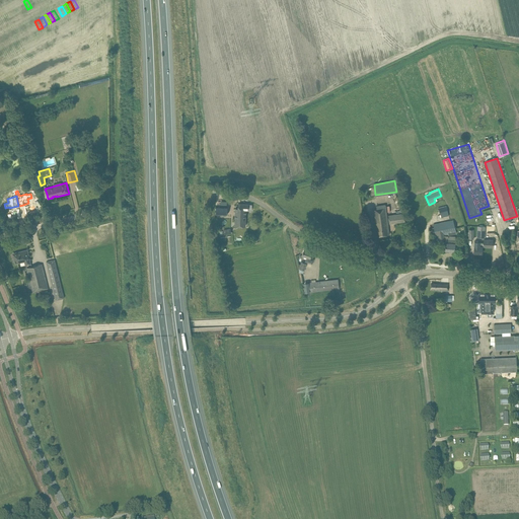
[(216,200),(215,208),(226,209),(227,201),(216,200)]
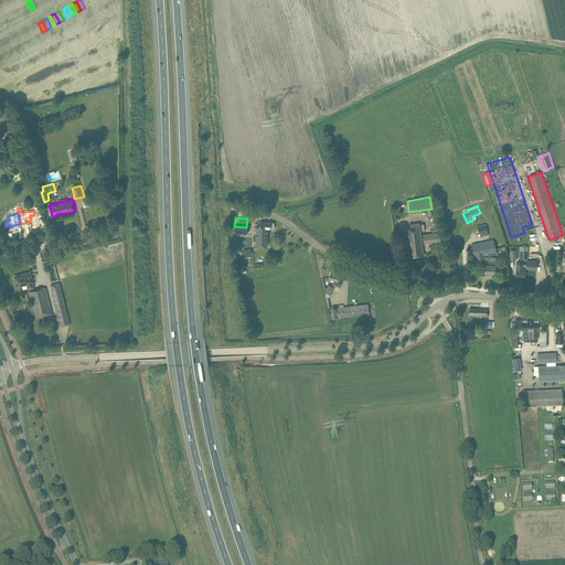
[(258,226),(255,226),(255,245),(267,246),(268,227),(270,227),(270,222),(259,221),(258,226)]
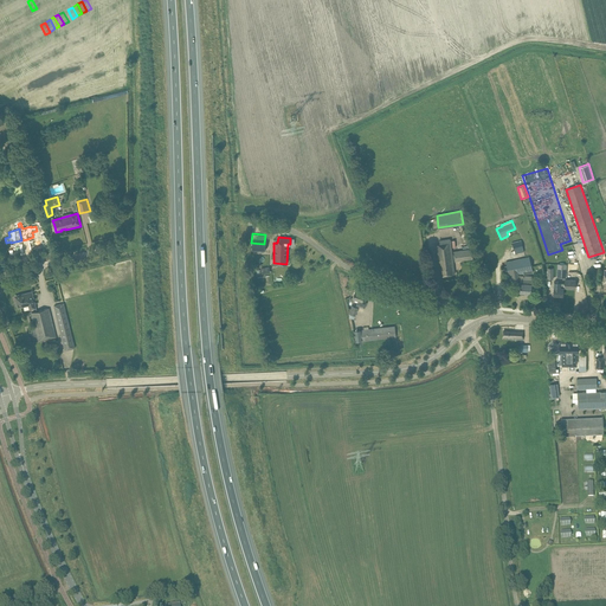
[(439,240),(440,245),(437,245),(440,276),(455,275),(450,238),(439,240)]
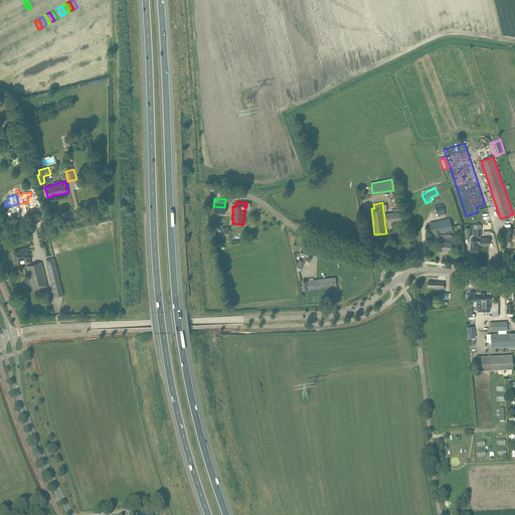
[(436,208),(437,213),(435,213),(435,216),(446,214),(444,206),(436,208)]
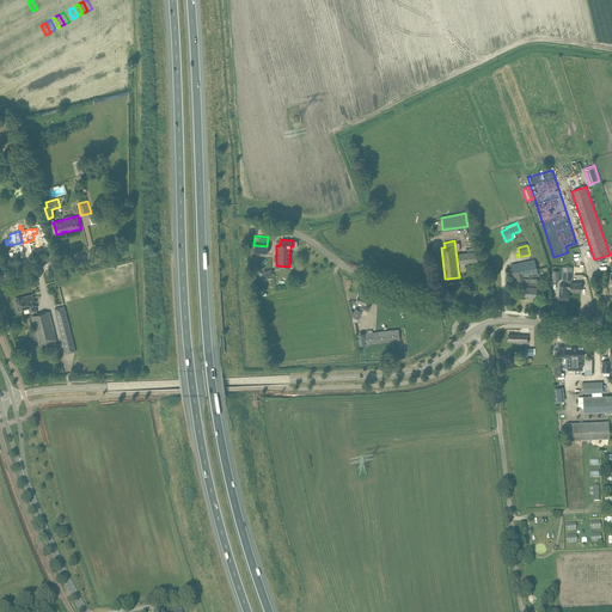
[(476,251),(458,254),(459,264),(477,262),(476,251)]
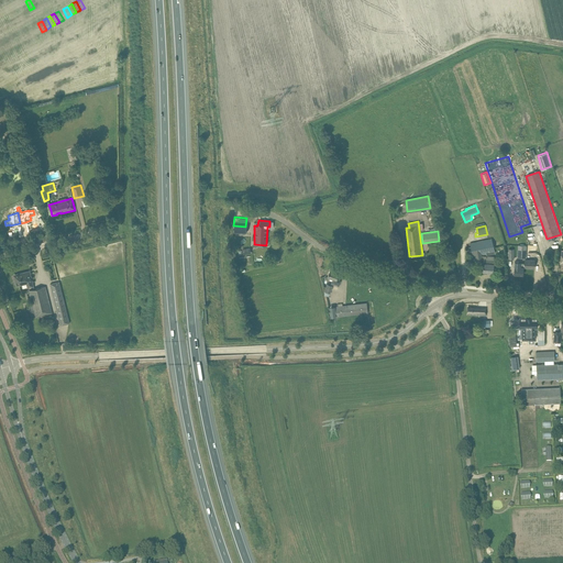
[(483,241),(471,243),(472,255),(474,254),(475,262),(482,261),(482,260),(482,255),(487,254),(487,252),(495,251),(492,240),(483,242),(483,241)]
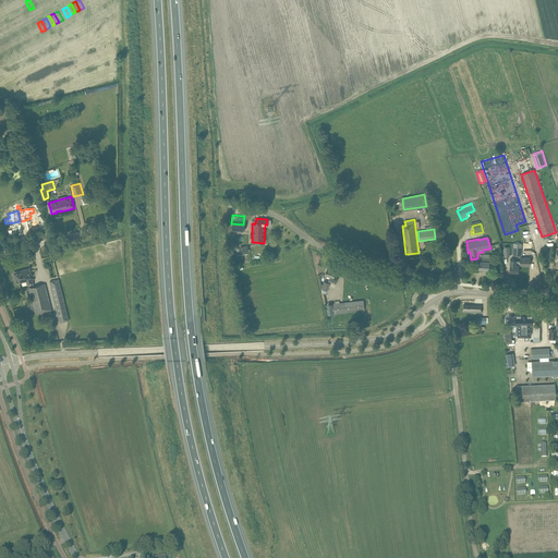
[(522,243),(513,243),(512,255),(521,256),(522,243)]
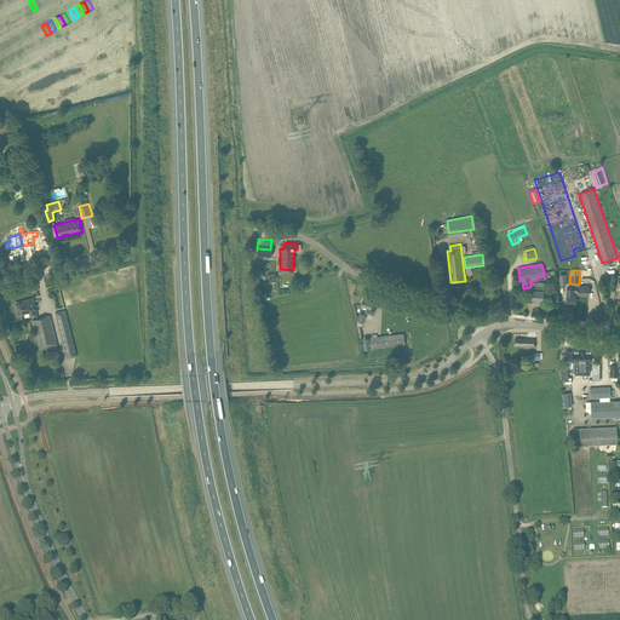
[(535,282),(530,281),(530,286),(533,286),(532,299),(543,300),(544,286),(535,286),(535,282)]
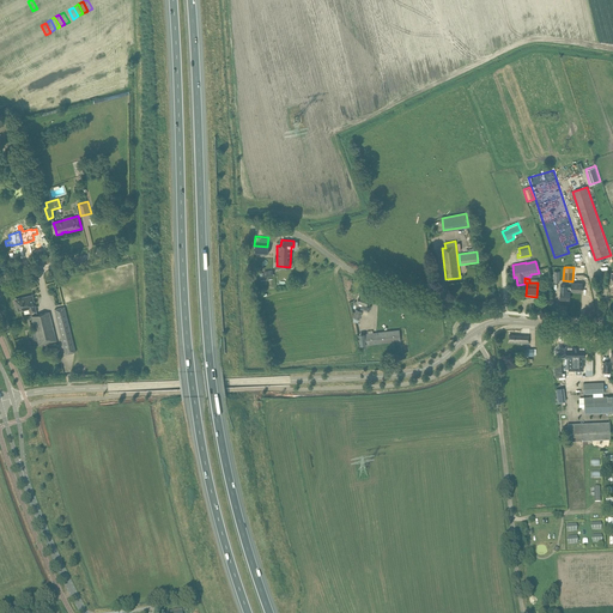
[(569,299),(570,292),(570,286),(566,286),(566,283),(560,283),(559,298),(569,299)]
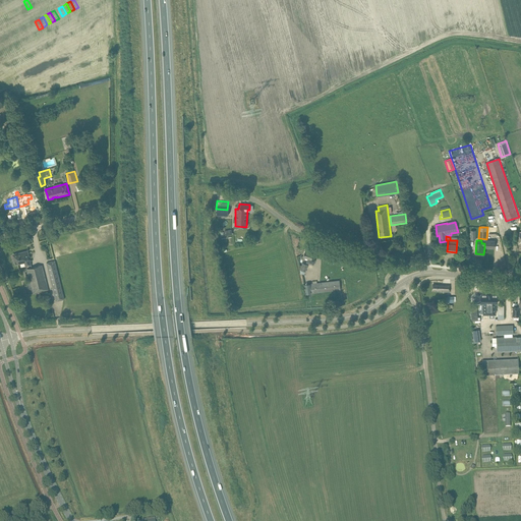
[(309,250),(305,249),(303,255),(308,257),(306,263),(313,266),(315,261),(311,258),(313,253),(309,251),(309,250)]
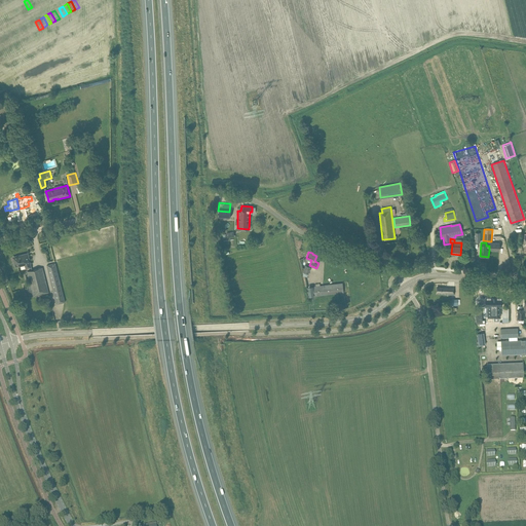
[(25,264),(26,267),(30,266),(28,256),(24,257),(24,255),(13,258),(15,266),(25,264)]
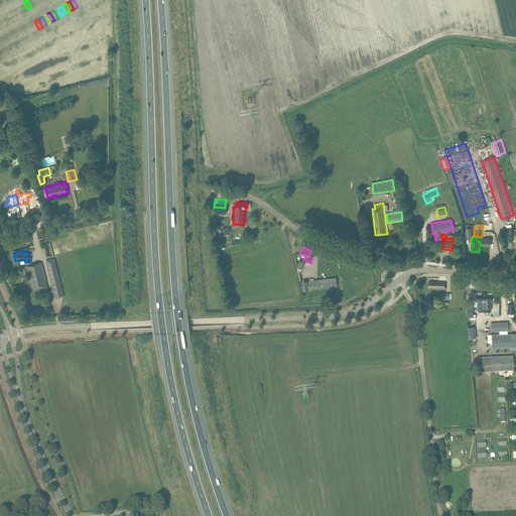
[(63,296),(54,258),(46,260),(55,298),(63,296)]
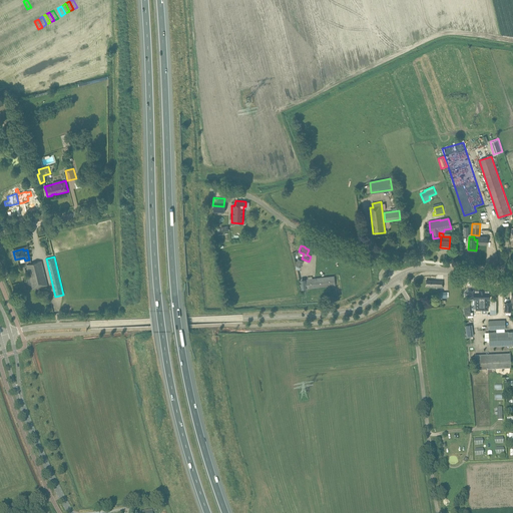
[(26,265),(33,289),(47,286),(41,262),(26,265)]
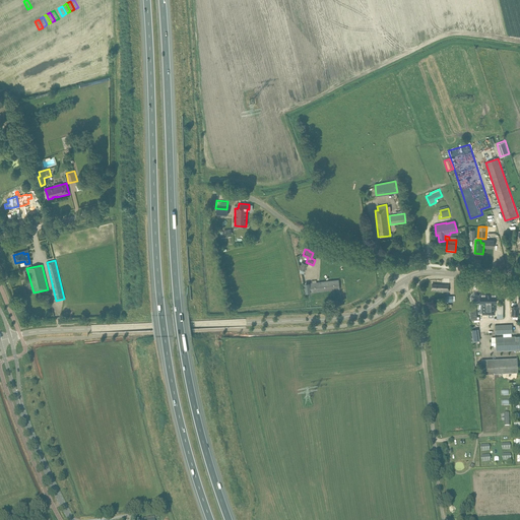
[(309,283),(310,293),(339,289),(338,280),(309,283)]
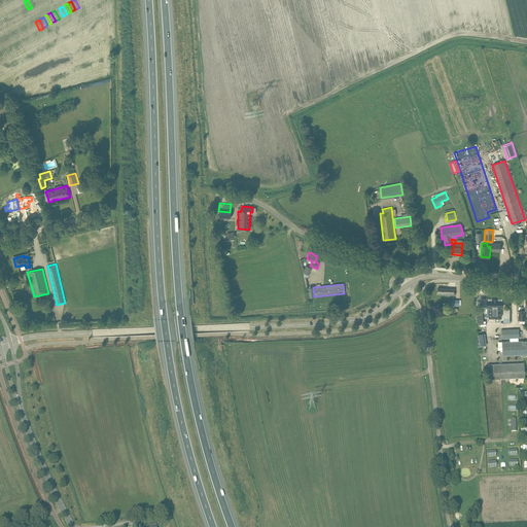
[(479,300),(479,306),(486,306),(489,306),(489,317),(494,317),(495,296),(487,296),(486,300),(479,300)]
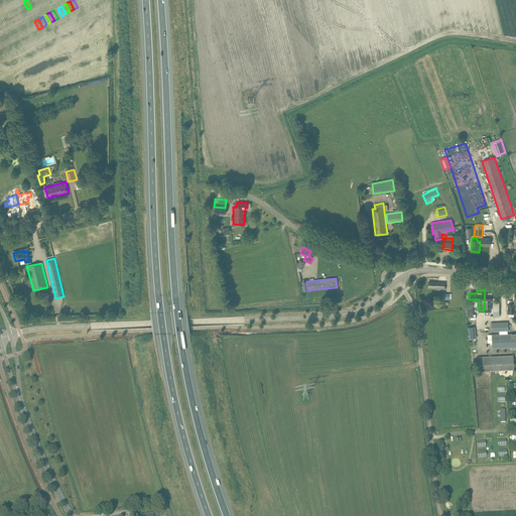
[(485,290),(484,310),(489,310),(489,299),(492,299),(493,290),(485,290)]
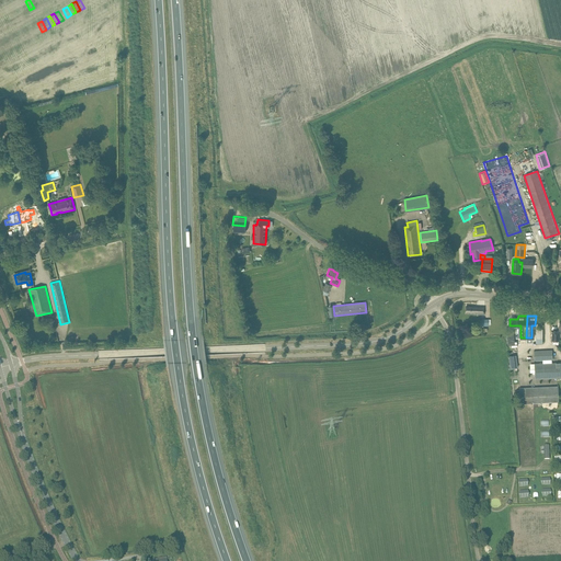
[(513,331),(506,332),(507,345),(511,344),(512,346),(517,346),(516,342),(514,342),(513,331)]
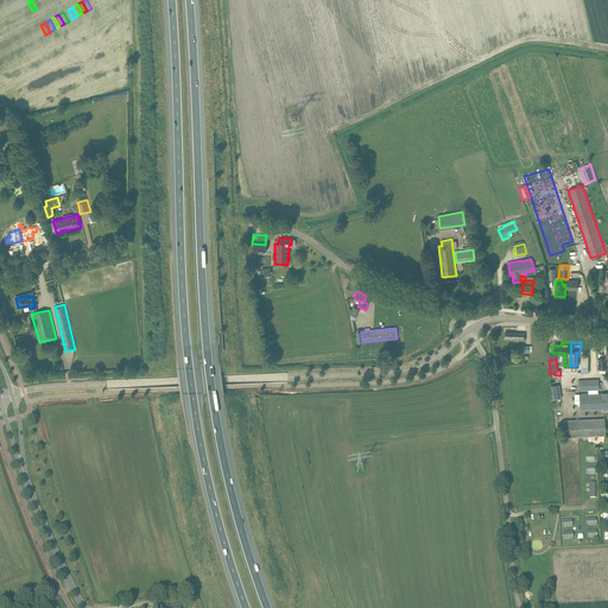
[(578,390),(578,391),(599,390),(599,380),(578,380),(578,390)]
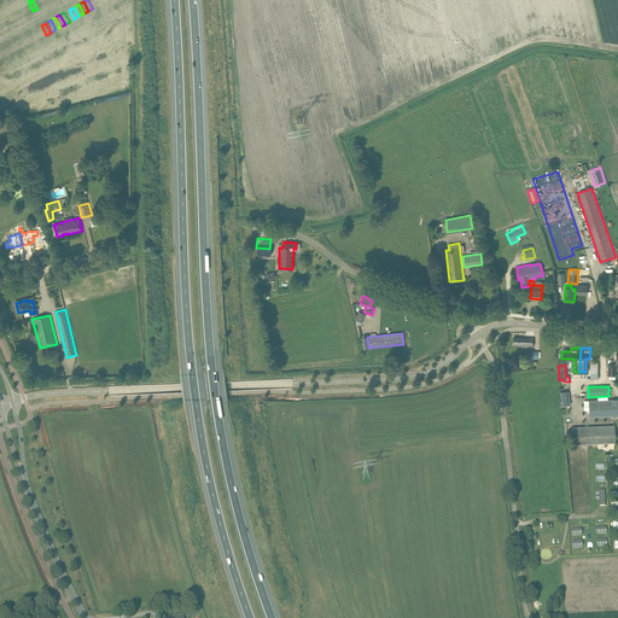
[(588,401),(589,418),(617,415),(617,413),(617,400),(588,401)]
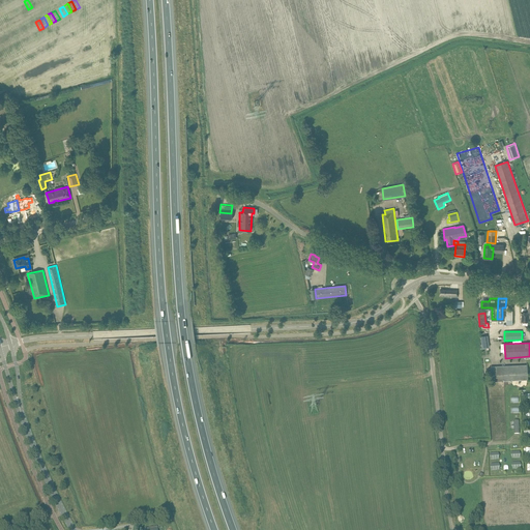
[(491,366),(492,381),(528,380),(527,365),(491,366)]
